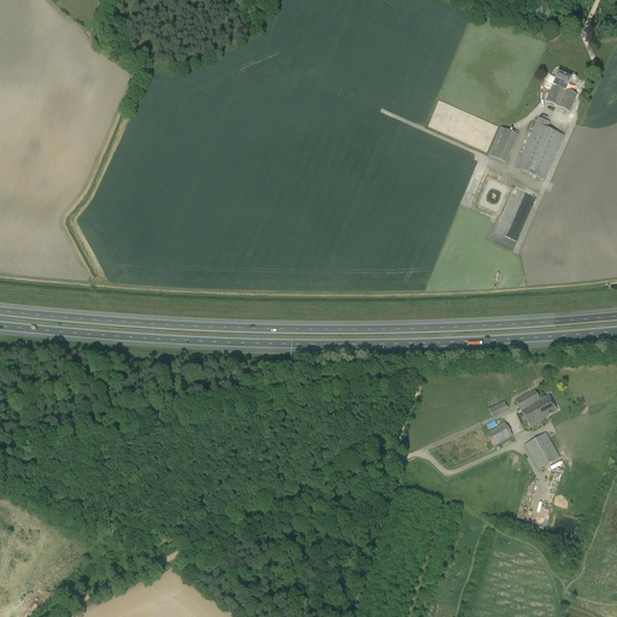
[(546,83),(552,86),(545,103),(569,113),(577,95),(573,93),(574,87),(569,84),(571,78),(558,74),(556,80),(550,76),(546,83)]
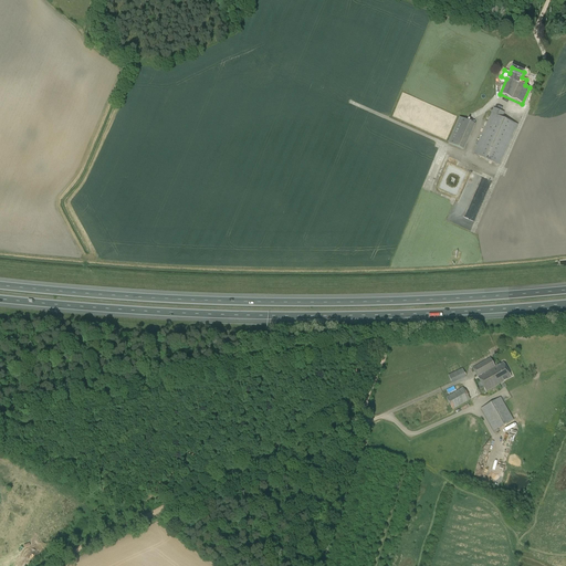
[(517,125),(502,117),(504,113),(494,107),(473,154),(500,166),(517,125)]
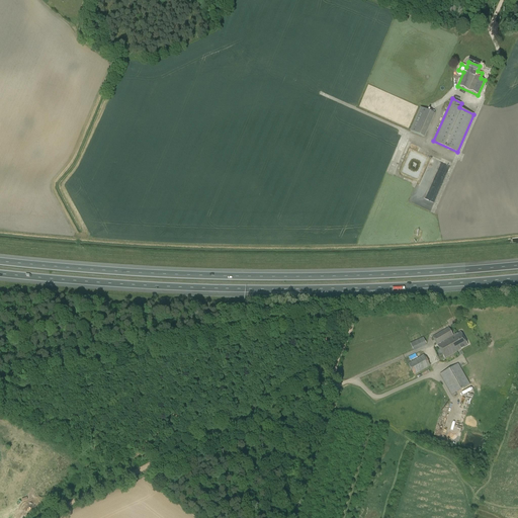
[(421,108),(411,132),(424,138),(434,114),(421,108)]
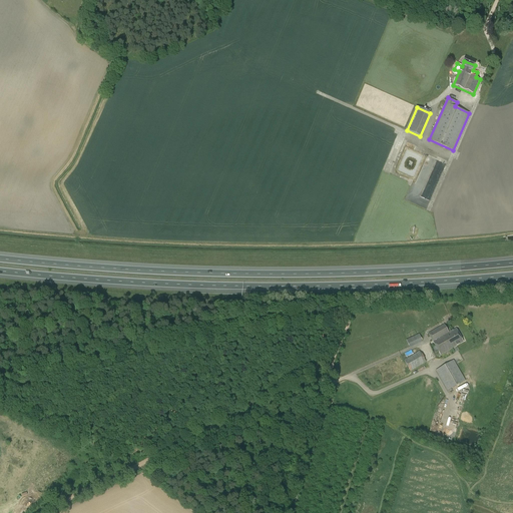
[(414,194),(430,199),(430,197),(428,196),(428,195),(418,192),(420,186),(417,185),(414,194)]
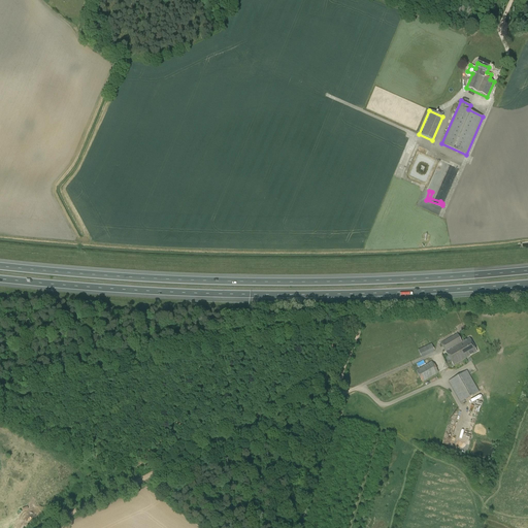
[(457,334),(440,343),(446,352),(453,365),(476,352),(469,338),(462,342),(457,334)]
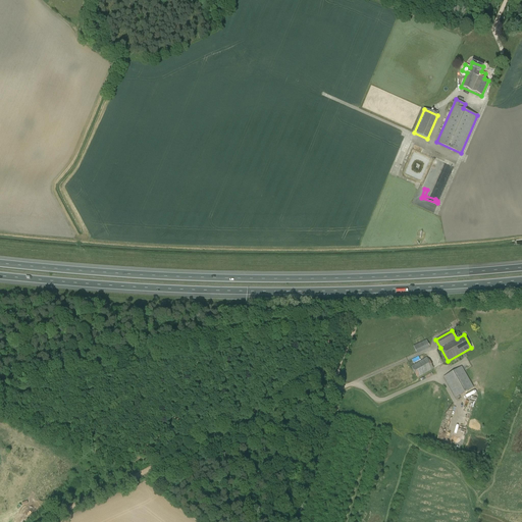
[(416,352),(429,347),(427,340),(413,345),(416,352)]
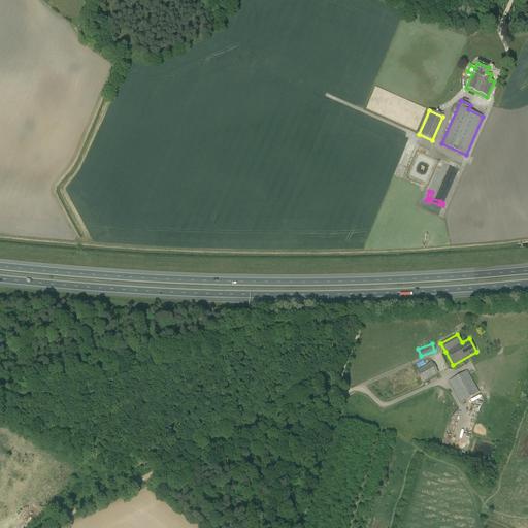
[(422,383),(438,372),(432,361),(416,371),(422,383)]
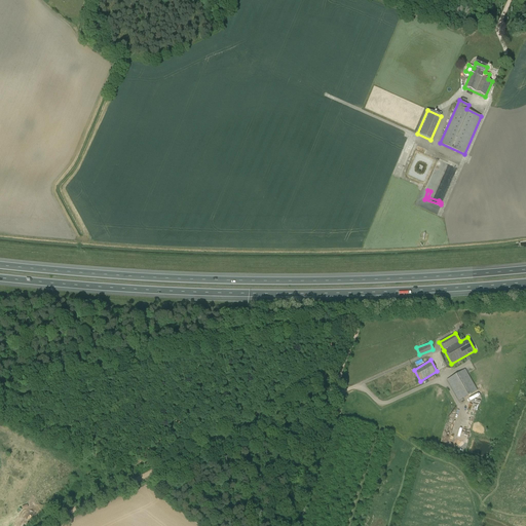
[(447,380),(458,401),(478,390),(465,369),(447,380)]
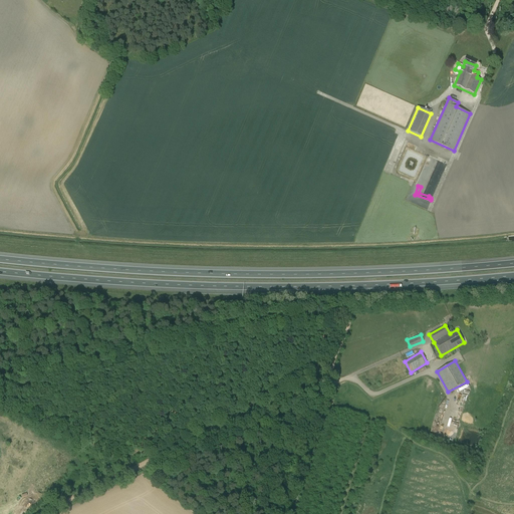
[(460,423),(469,395),(460,392),(452,421),(460,423)]
